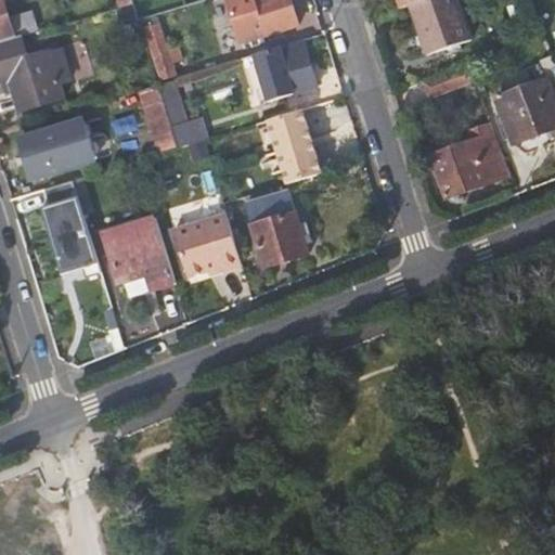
[(10,18),(3,0),(0,0),(0,42),(22,36),(38,31),(33,11),(10,18)]
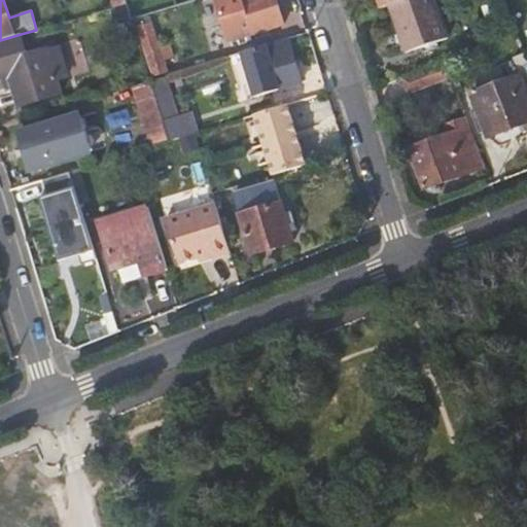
[(278,0),(215,0),(229,40),(285,23),(278,0)]
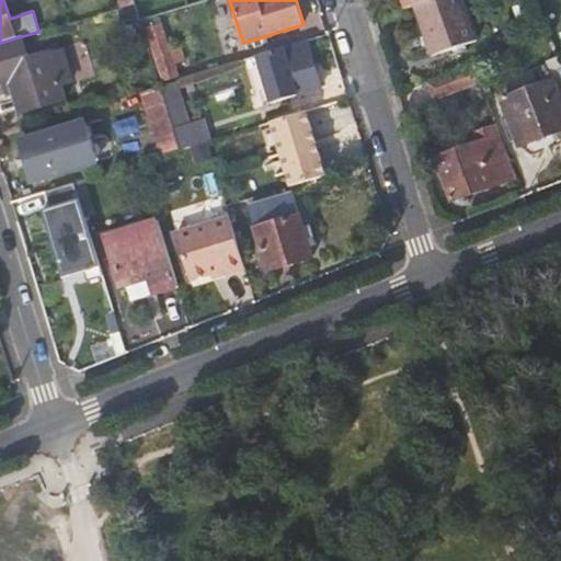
[(476,39),(462,0),(422,0),(414,3),(432,55),(476,39)]
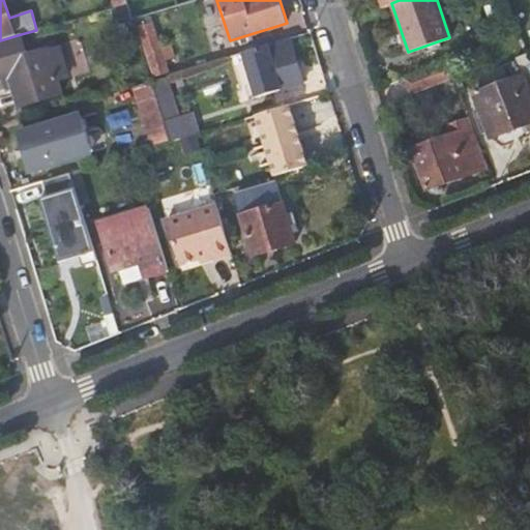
[(159,20),(142,23),(151,74),(169,70),(159,20)]
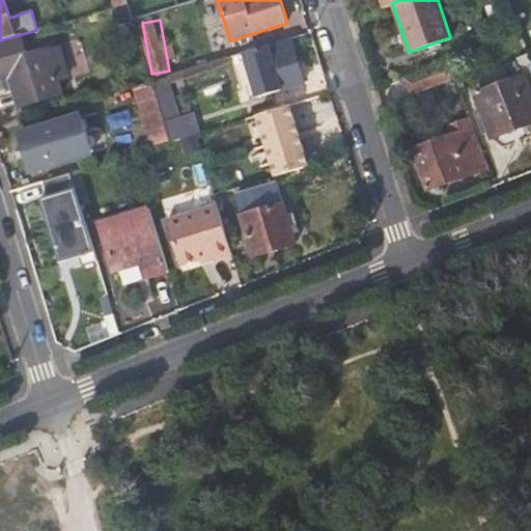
[(28,56),(21,34),(0,40),(0,79),(8,77),(19,107),(62,93),(57,79),(70,76),(60,46),(28,56)]
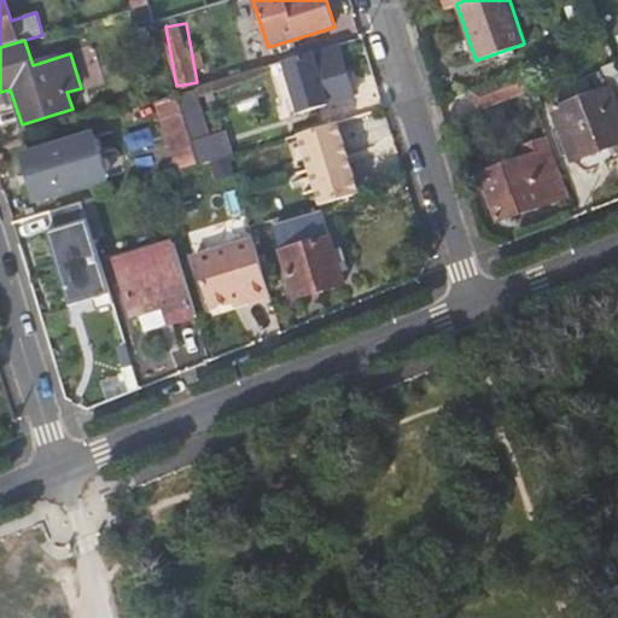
[(333,51),(331,45),(313,51),(284,60),(299,114),(355,97),(340,50),(333,51)]
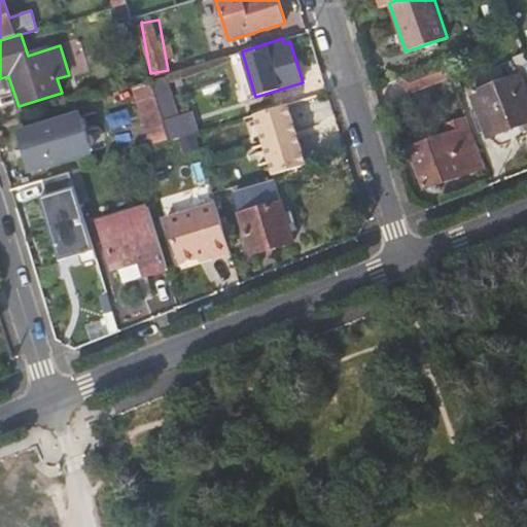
[(448,72),(443,58),(430,63),(435,77),(448,72)]
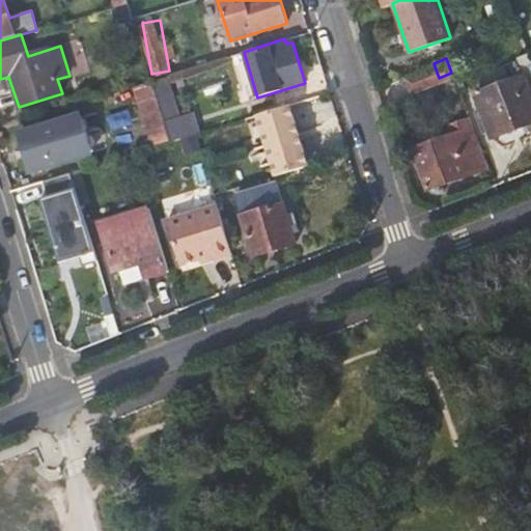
[(439,78),(434,63),(403,75),(410,89),(439,78)]
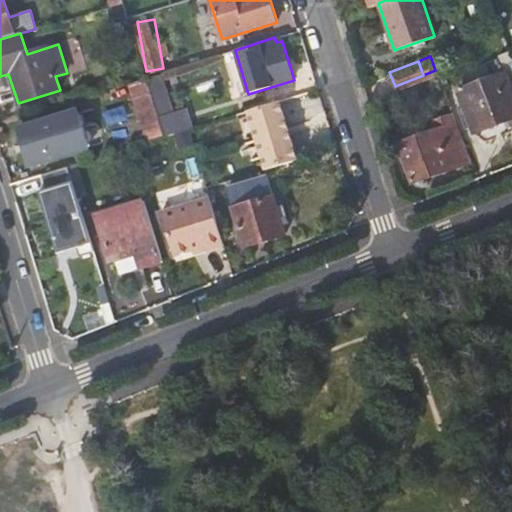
[(479,81),(505,71),(502,62),(475,73),(479,81)]
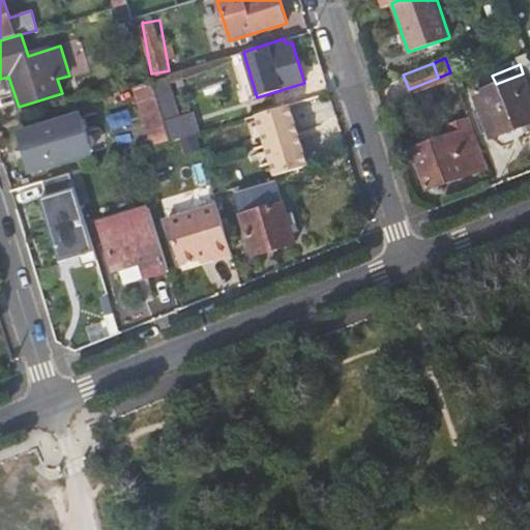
[(529,79),(526,81),(523,74),(496,84),(472,93),(478,109),(481,118),(477,119),(482,133),(487,130),(490,138),(529,121),(529,79)]
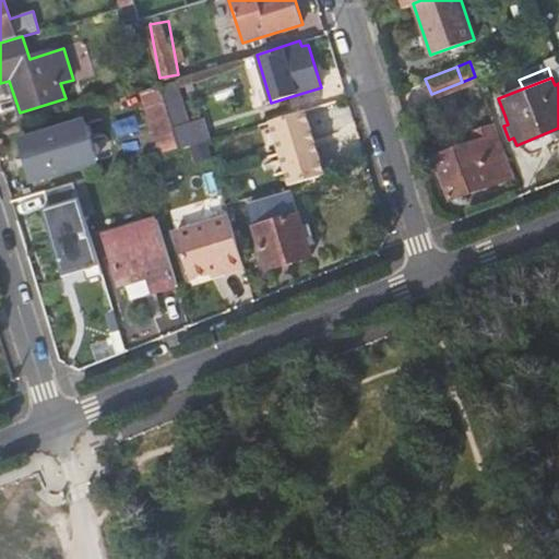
[(139,91),(158,155),(179,150),(173,128),(171,122),(159,85),(139,91)]
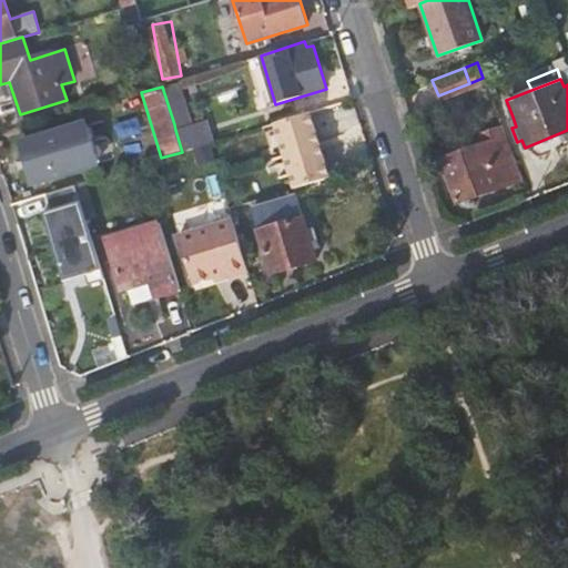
[(308,113),(272,124),(282,156),(317,144),(308,113)]
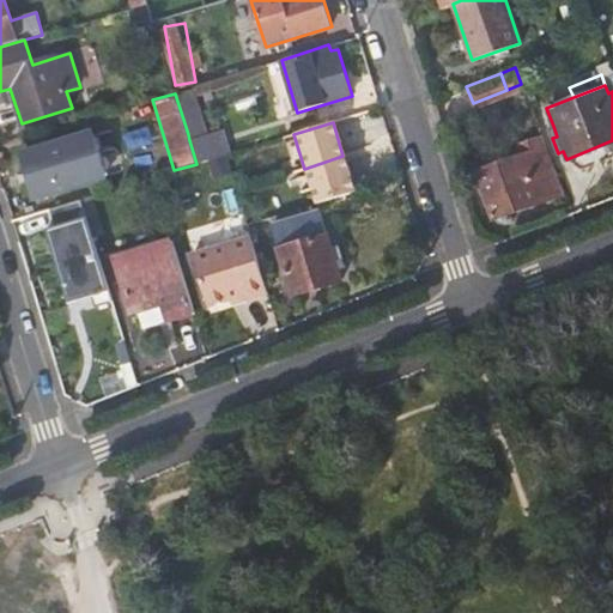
[(103,176),(90,132),(22,153),(35,198),(103,176)]
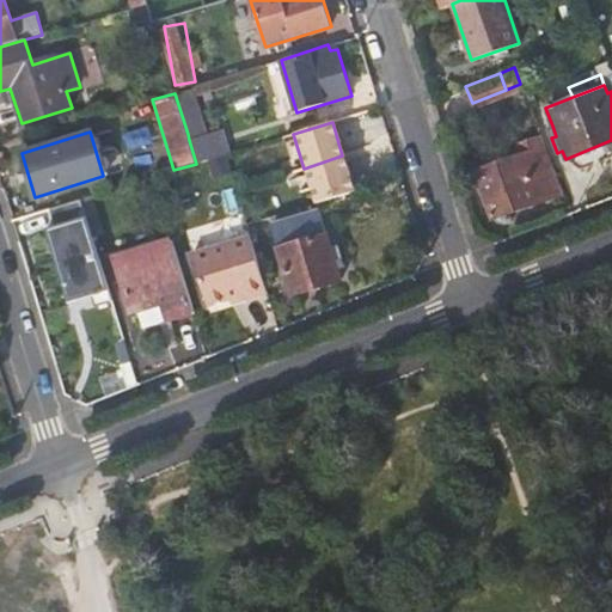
[(521,152),(544,144),(539,132),(518,141),(521,152)]
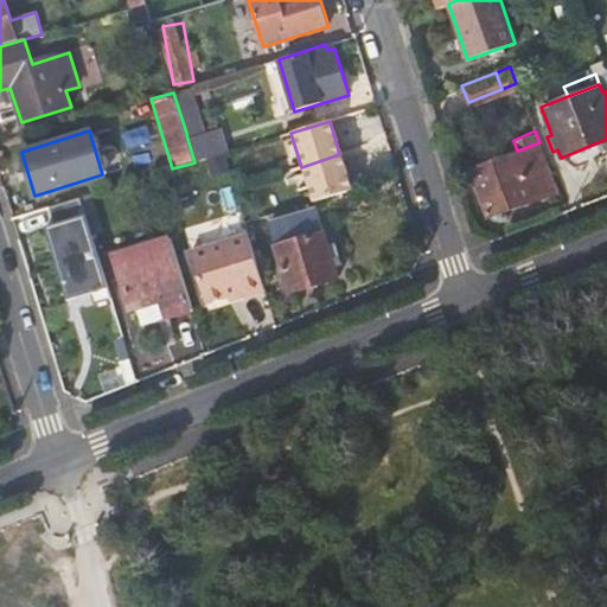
[(208,133),(187,139),(195,163),(216,155),(208,133)]
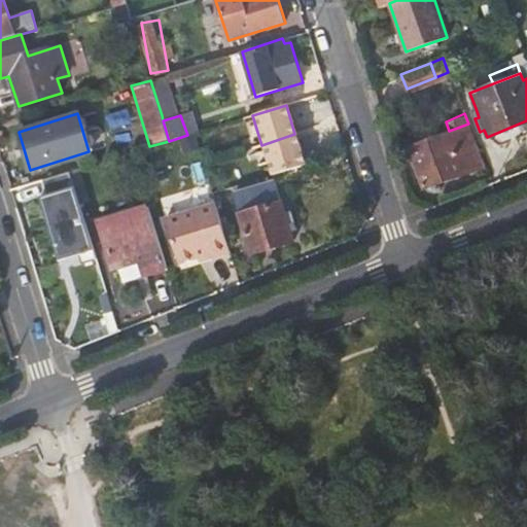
[(424,188),(485,165),(468,124),(449,131),(408,147),(424,188)]
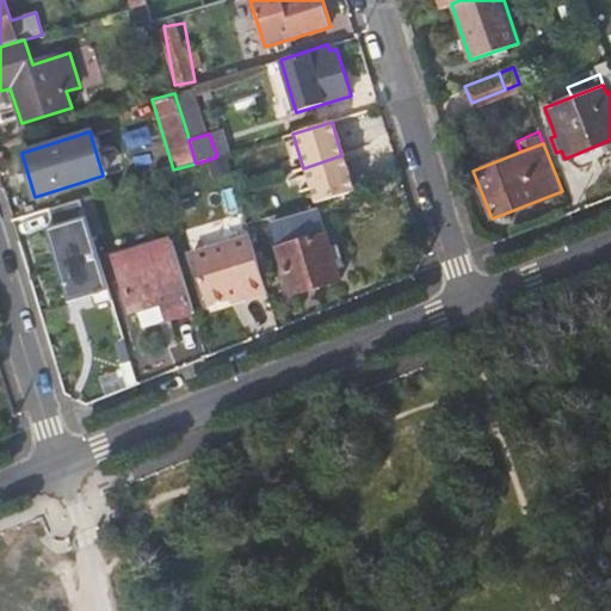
[(352,190),(341,155),(303,168),(314,203),(352,190)]
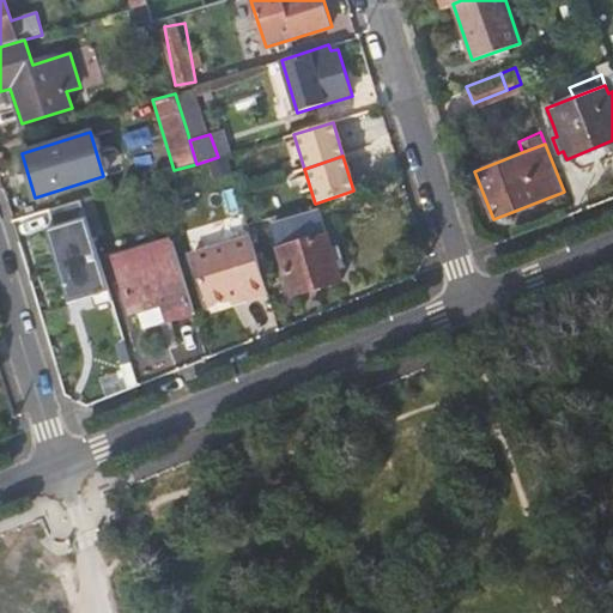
[(93,195),(82,199),(93,237),(105,235),(93,195)]
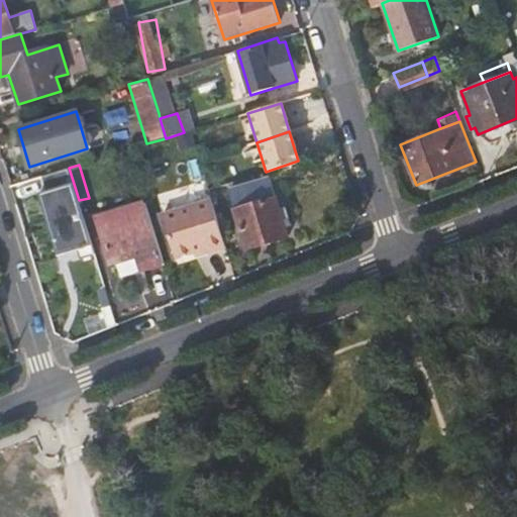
[(42,176),(47,191),(39,193),(59,255),(93,245),(79,200),(69,168),(42,176)]
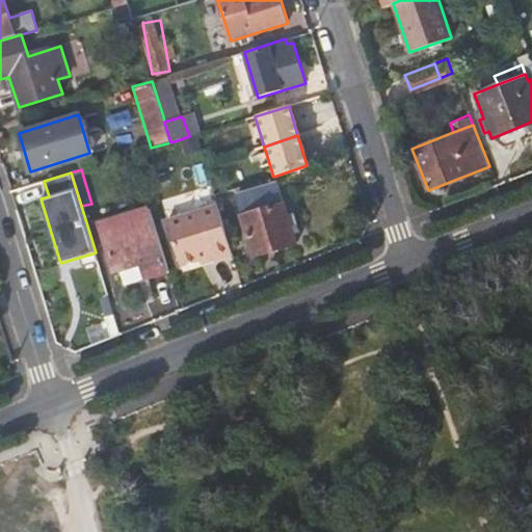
[(296,243),(278,184),(235,196),(253,256),(296,243)]
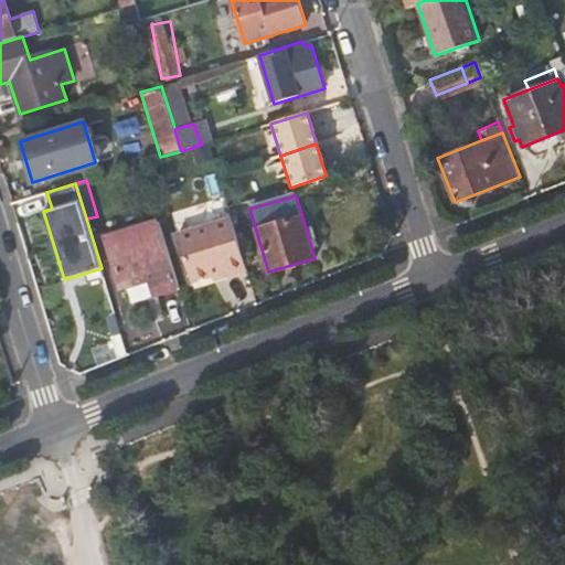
[(247,270),(232,219),(178,234),(191,281),(212,276),(225,273),(226,276),(247,270)]
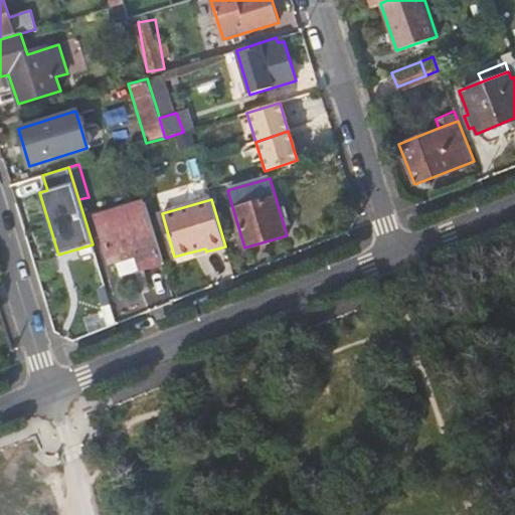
[(142,270),(163,263),(144,200),(96,215),(110,264),(138,254),(142,270)]
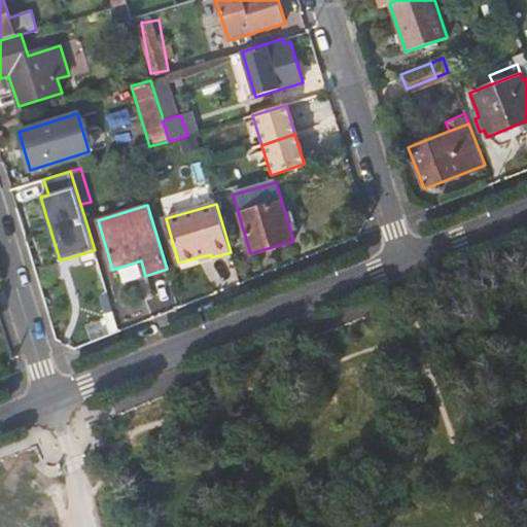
[(72,303),(106,292),(95,253),(59,264),(72,303)]
